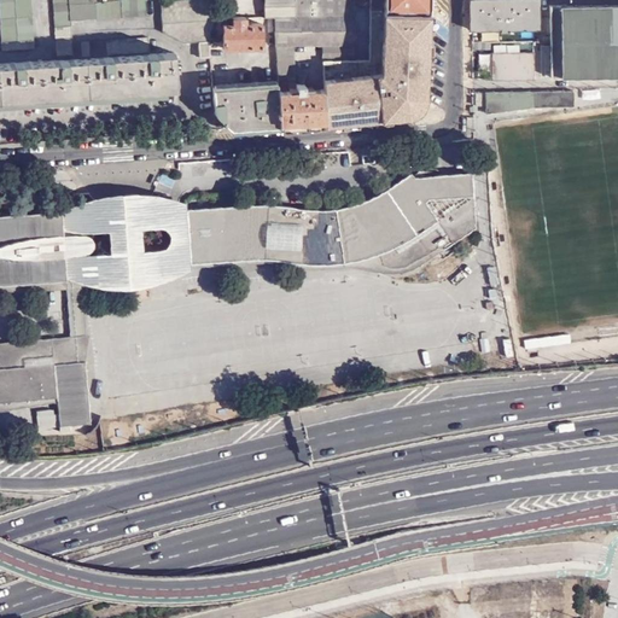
[(30,0),(0,0),(0,11),(3,48),(34,47),(30,0)]
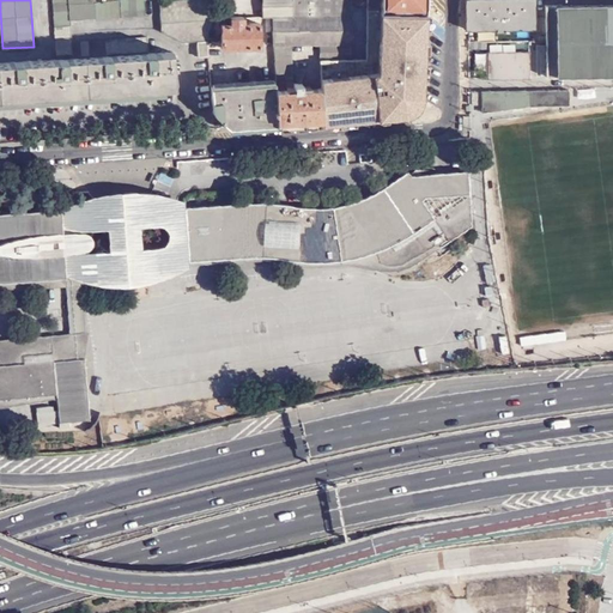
[(54,0),(56,59),(147,52),(146,36),(72,40),(71,18),(145,14),(144,0),(109,0),(92,1),(91,0),(54,0)]
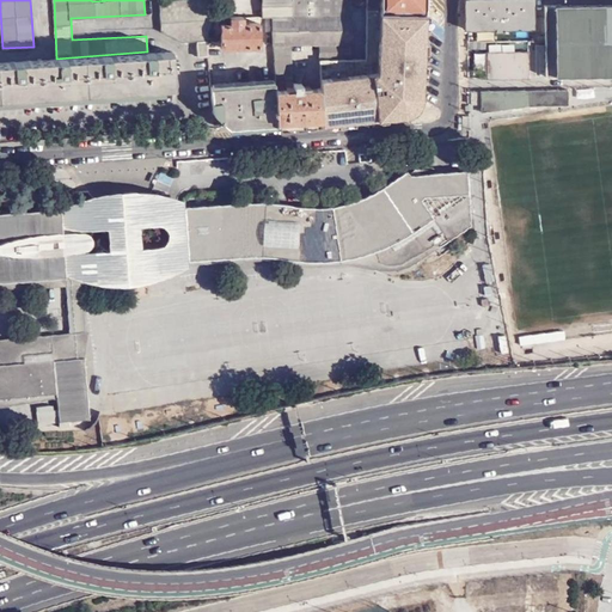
[(209,40),(213,0),(166,0),(159,1),(160,31),(179,41),(196,40),(209,40)]
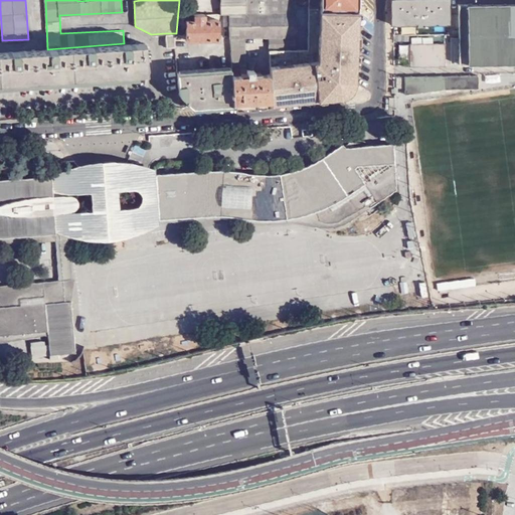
[(220,0),(220,13),(228,13),(245,13),(245,0),(220,0)]
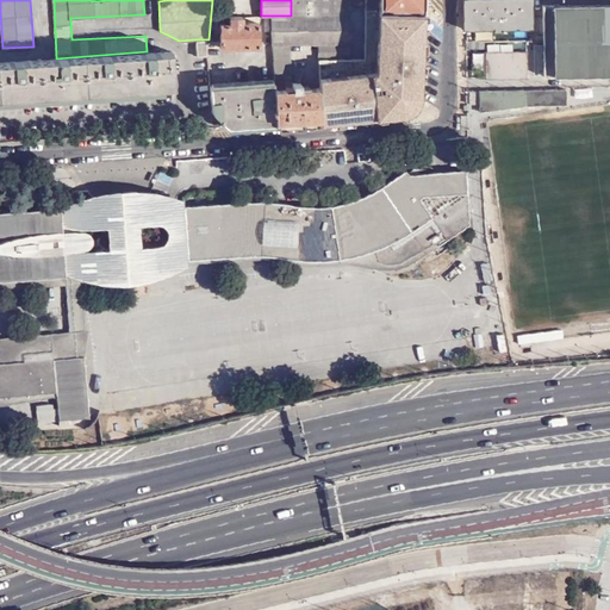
[(291,0),(291,16),(350,16),(350,8),(349,0),(291,0)]
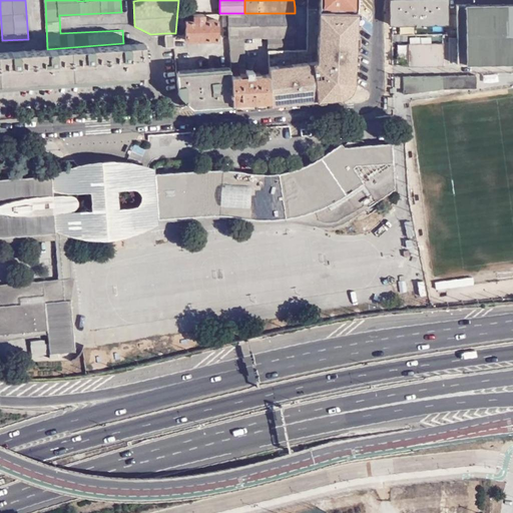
[(305,0),(306,7),(307,7),(356,8),(356,0),(305,0)]
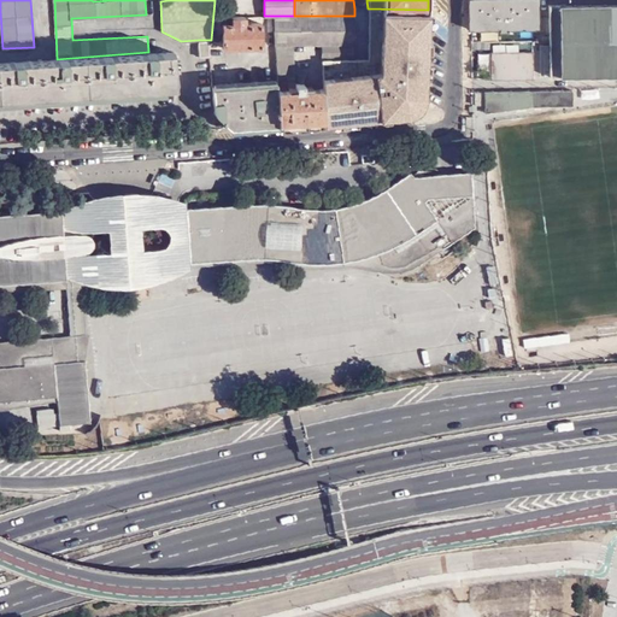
[(536,29),(536,0),(471,0),(471,29),(500,29),(500,31),(512,31),(512,29),(536,29)]
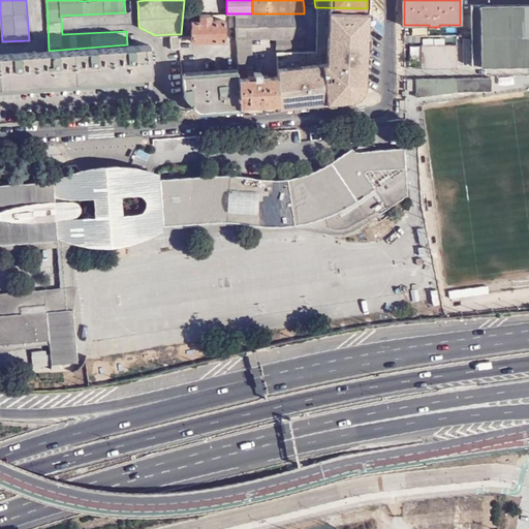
[(481,64),(528,63),(528,1),(479,2),(480,38),(481,64)]
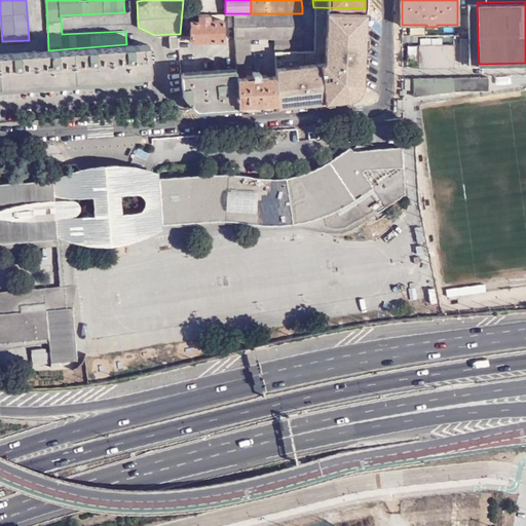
[(470,35),(470,38),(478,38),(477,2),(470,3),(470,35)]
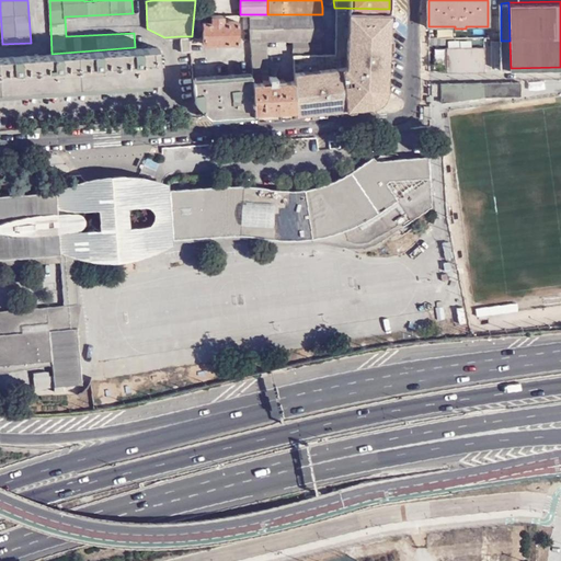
[(307,54),(293,55),(294,81),(295,109),(295,113),(333,109),(376,103),(380,99),(385,94),(389,9),(335,8),(334,54),(320,54),(307,54)]
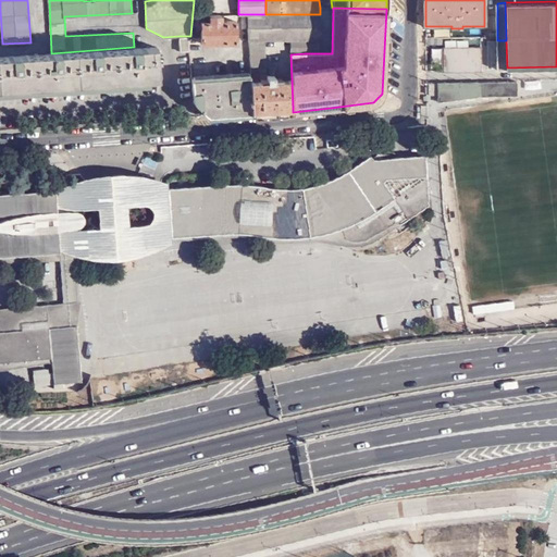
[(265,14),(247,14),(248,40),(291,39),(304,39),(318,39),(320,39),(320,14),(265,14)]
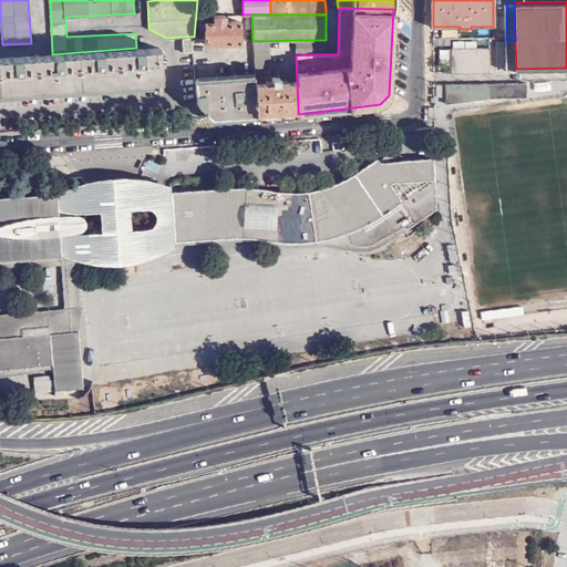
[(225,21),(225,16),(213,16),(213,21),(205,21),(205,43),(240,43),(241,21),(225,21)]
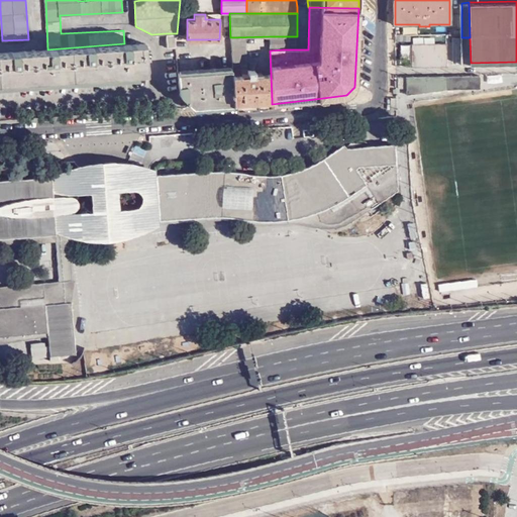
[(167,47),(177,46),(177,33),(166,33),(167,47)]
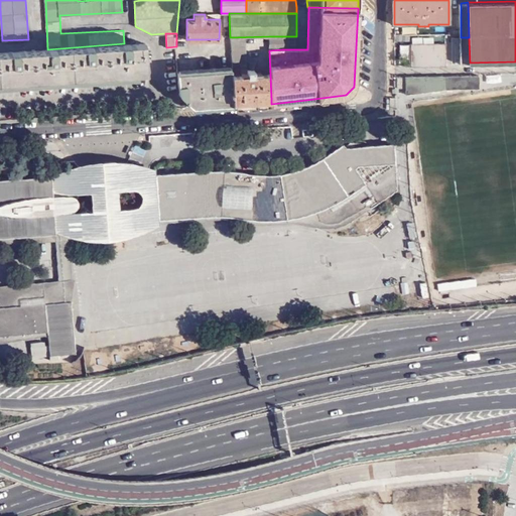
[(282,49),(281,36),(269,36),(269,50),(282,49)]
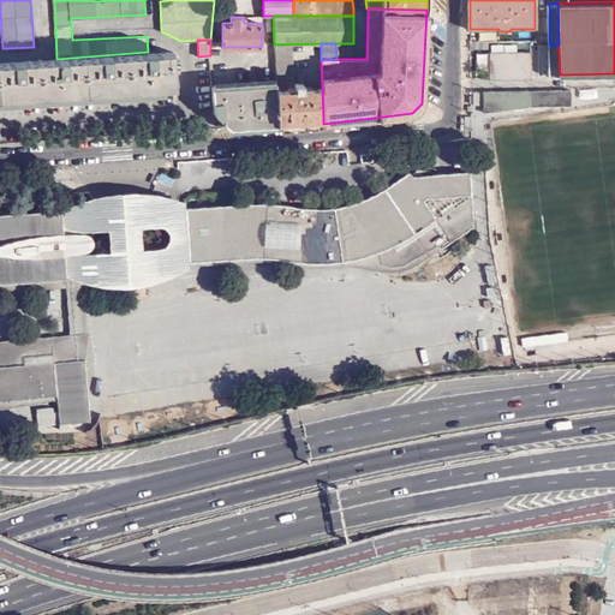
[(351,59),(351,43),(335,43),(336,59),(351,59)]
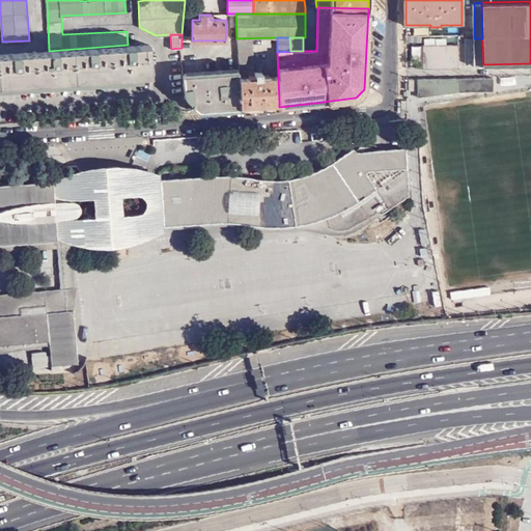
[(482,38),(474,38),(475,64),(483,64),(482,38)]
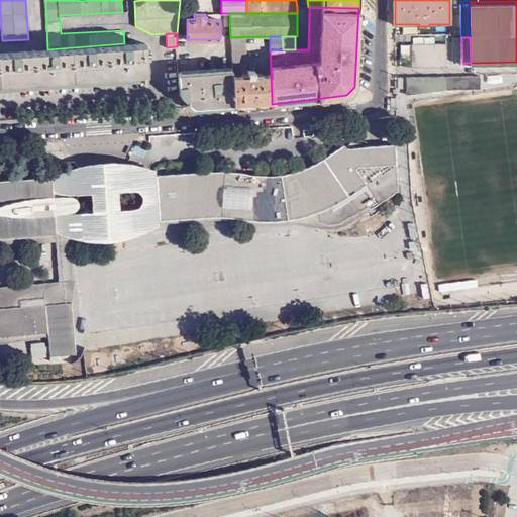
[(449,69),(449,42),(412,43),(412,70),(449,69)]
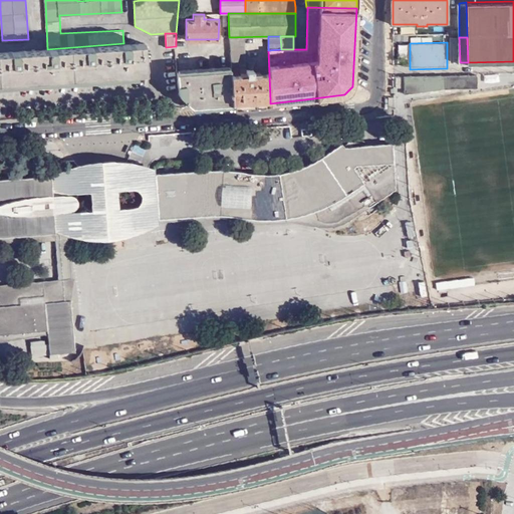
[(123,43),(47,49),(0,52),(0,81),(43,79),(147,72),(145,43),(123,43)]
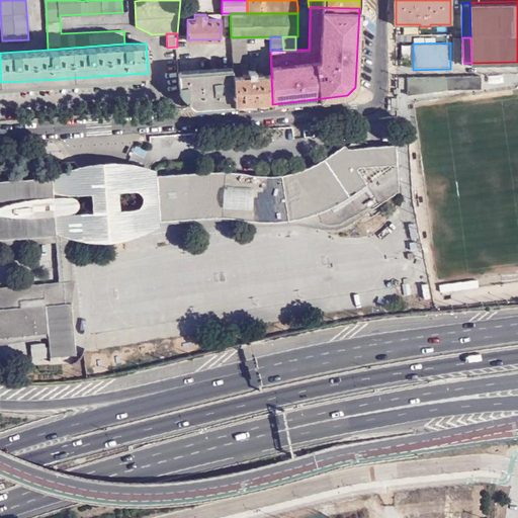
[(234,77),(233,71),(203,72),(198,73),(179,74),(180,94),(193,108),(198,108),(235,105),(234,101),(234,77)]
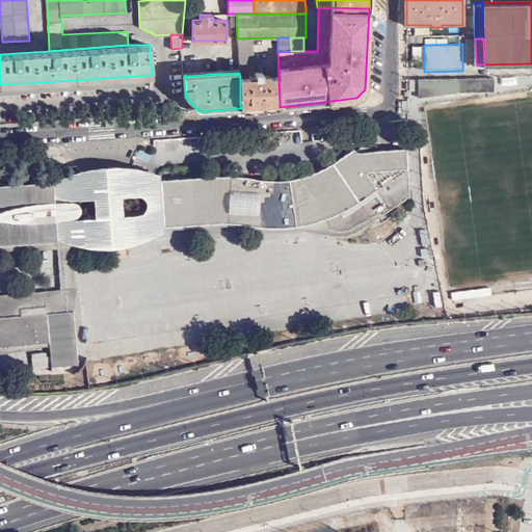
[(263,78),(255,78),(240,79),(240,104),(249,103),(249,106),(258,106),(258,103),(265,103),(265,106),(272,105),(272,103),(276,103),(280,103),(278,77),(274,77),(263,78)]
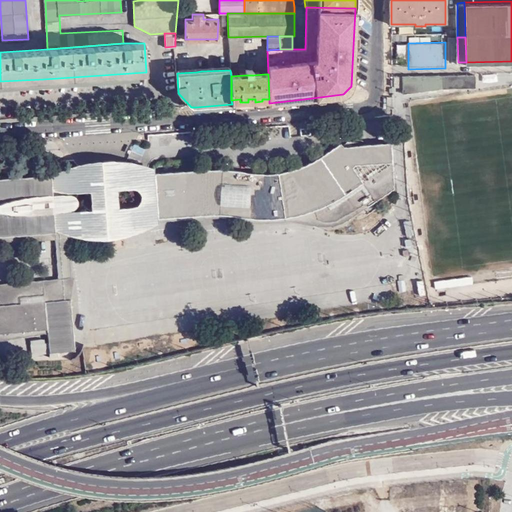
[(402,76),(402,87),(403,93),(442,87),(476,87),(476,74),(402,76)]
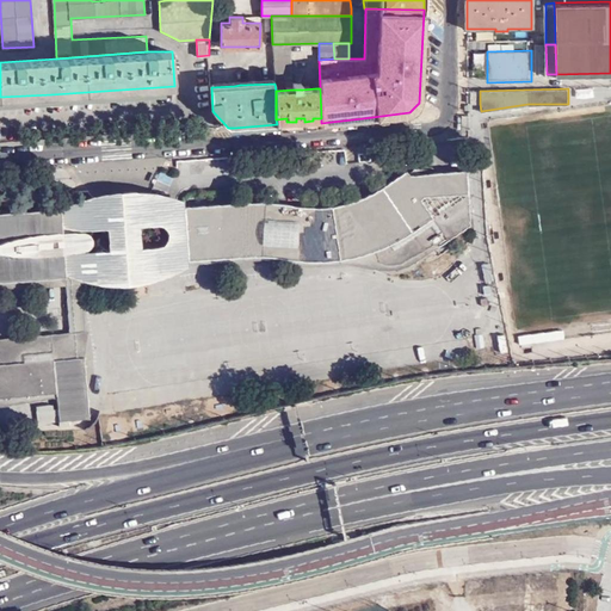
[(362,252),(375,247),(400,238),(423,223),(448,205),(467,192),(466,172),(454,172),(444,173),(436,173),(436,172),(420,173),(408,173),(407,171),(406,170),(395,178),(374,191),(364,196),(353,199),(334,204),(323,205),(314,205),(292,203),(275,201),(264,201),(185,205),(187,254),(189,258),(255,253),(267,254),(277,254),(287,257),(300,258),(320,259),(335,258),(347,257),(362,252)]
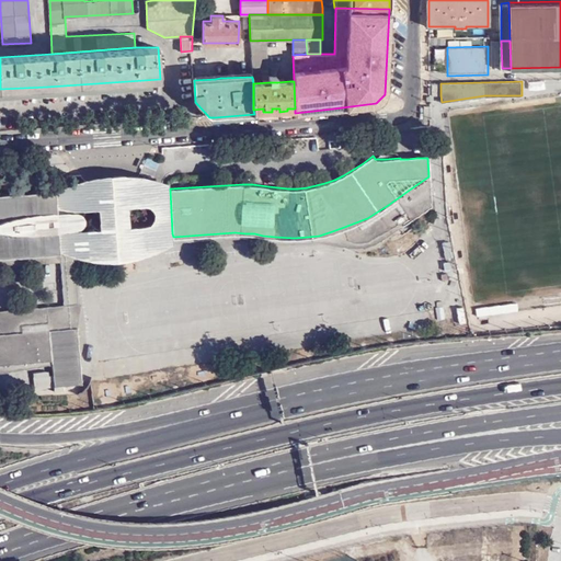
[(56,191),(59,250),(60,250),(70,254),(75,255),(83,258),(96,260),(112,260),(125,259),(135,256),(147,254),(153,251),(162,247),(173,241),(172,233),(169,189),(169,183),(162,180),(155,176),(144,174),(130,172),(114,172),(101,173),(87,175),(77,179),(63,185),(53,191),(56,191)]
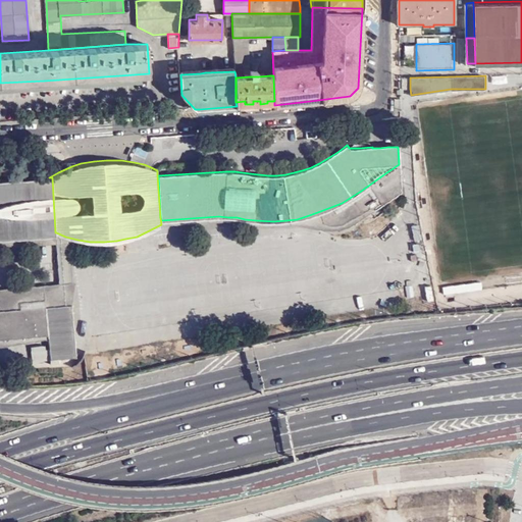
[(402,192),(399,164),(382,175),(361,191),(342,203),(320,211),(324,222),(326,223),(330,224),(333,224),(340,224),(359,215),(363,214),(373,208),(375,210),(402,192)]
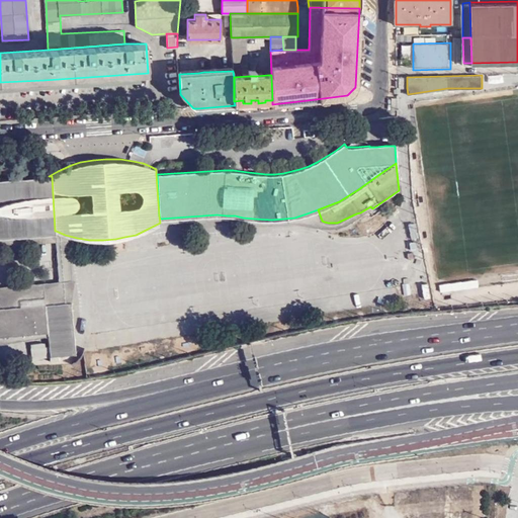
[(0,234),(55,231),(52,176),(49,176),(0,179),(0,234)]
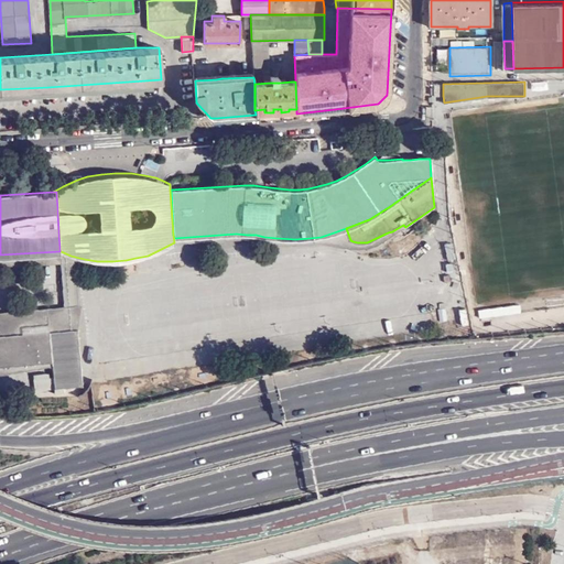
[(264,237),(256,235),(247,235),(236,234),(174,238),(174,243),(245,239),(290,243),(307,243),(320,241),(331,245),(343,247),(364,248),(380,243),(405,227),(403,225),(392,231),(388,232),(367,242),(360,242),(357,242),(353,241),(350,240),(346,228),(334,232),(321,237),(310,238),(295,239),(277,238),(264,237)]
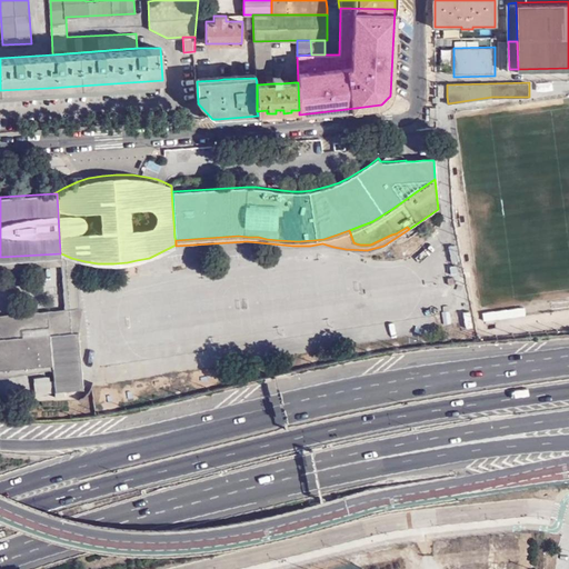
[(76,252),(61,253),(60,253),(0,257),(0,267),(18,268),(61,266),(63,309),(63,310),(79,308),(76,259),(76,252)]
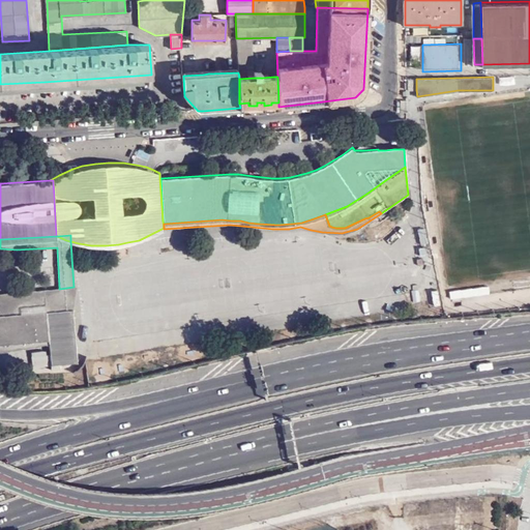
[(0,293),(0,300),(43,297),(71,295),(71,302),(76,287),(74,287),(59,289),(59,288),(0,293)]
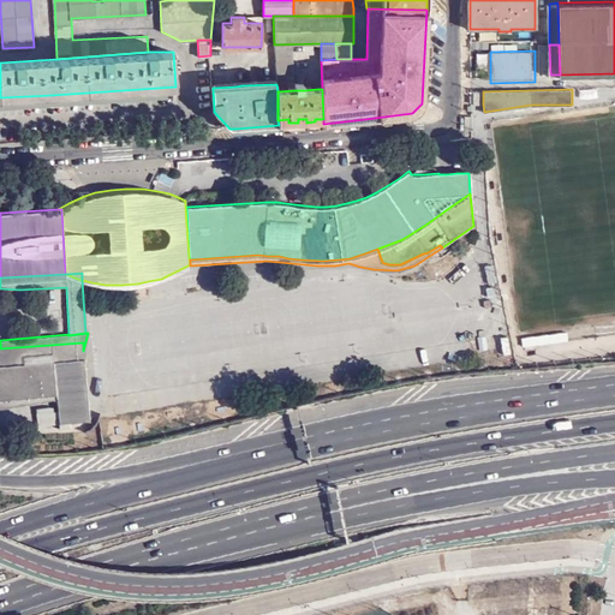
[(521,345),(567,341),(567,334),(521,338),(521,345)]
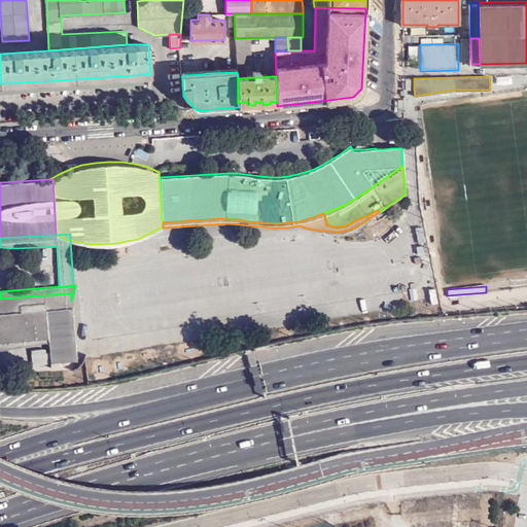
[(0,299),(0,342),(47,339),(48,352),(31,354),(32,364),(49,362),(49,367),(59,367),(59,362),(76,360),(71,301),(71,293),(43,295),(0,299)]
